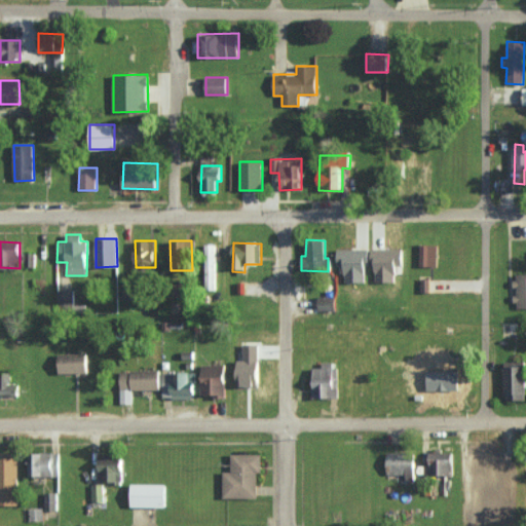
[(216,245),(205,245),(204,290),(215,290),(216,245)]
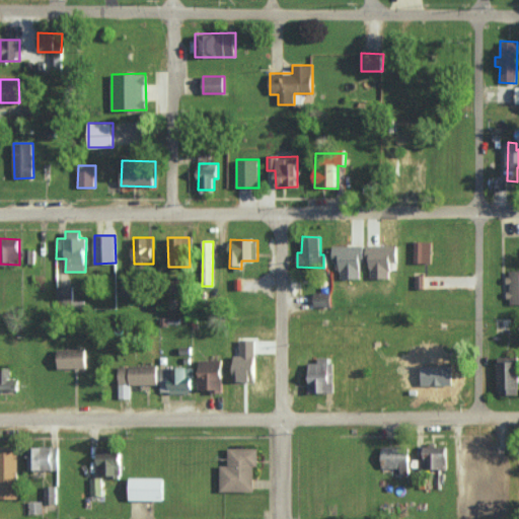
[(432,241),(415,241),(415,263),(431,263),(432,241)]
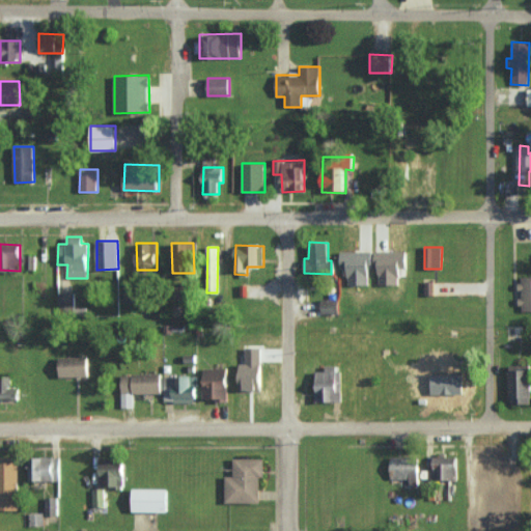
[(370,285),(370,251),(341,251),(341,270),(347,270),(347,284),(370,285)]
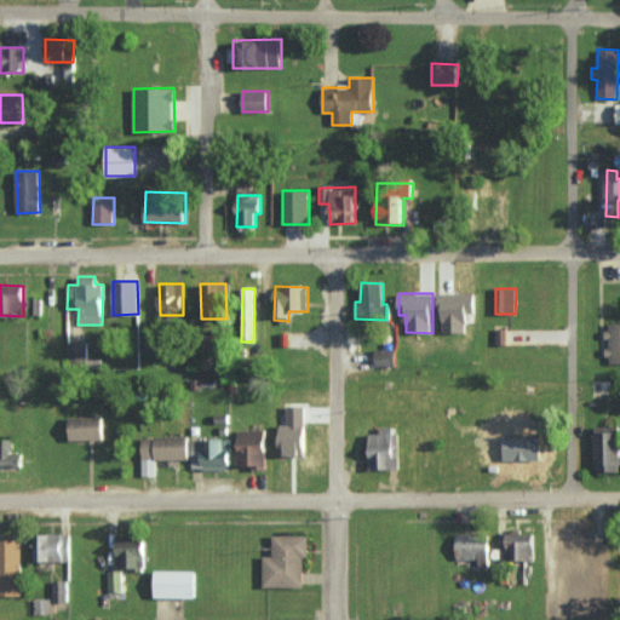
[(440,332),(466,333),(466,314),(475,314),(475,293),(440,293),(440,332)]
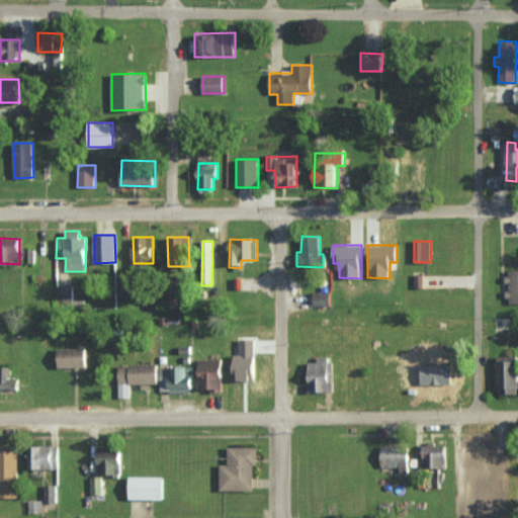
[(507,304),(517,303),(517,269),(506,270),(507,304)]
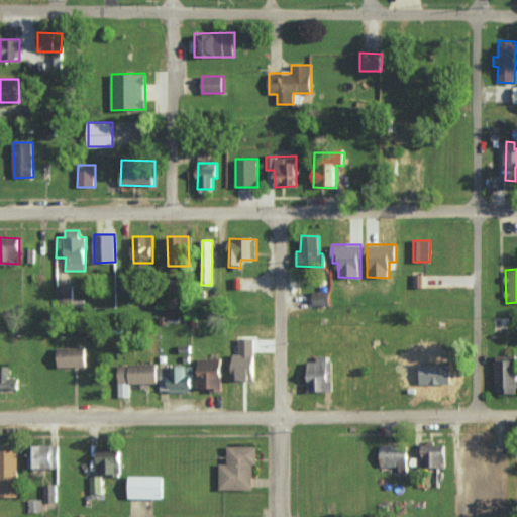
[(72,286),(58,286),(57,301),(72,301),(72,286)]
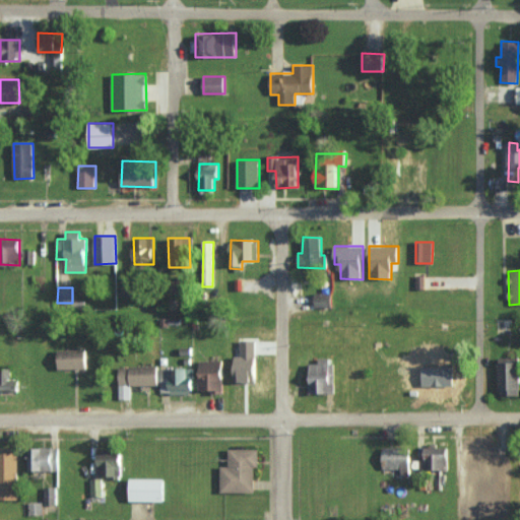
[(333,294),(315,293),(315,307),(332,307),(333,294)]
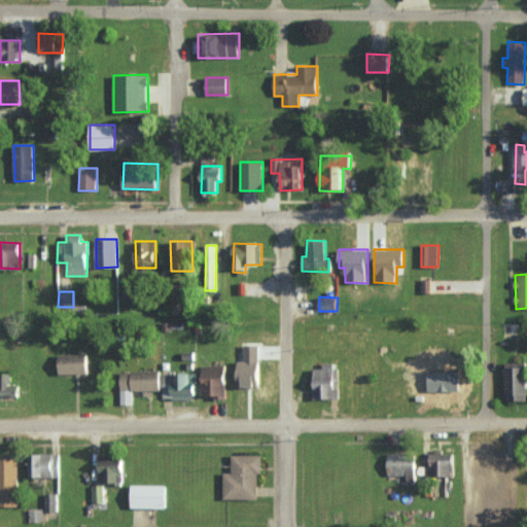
[(238,387),(259,387),(260,345),(243,345),(243,360),(239,360),(238,387)]
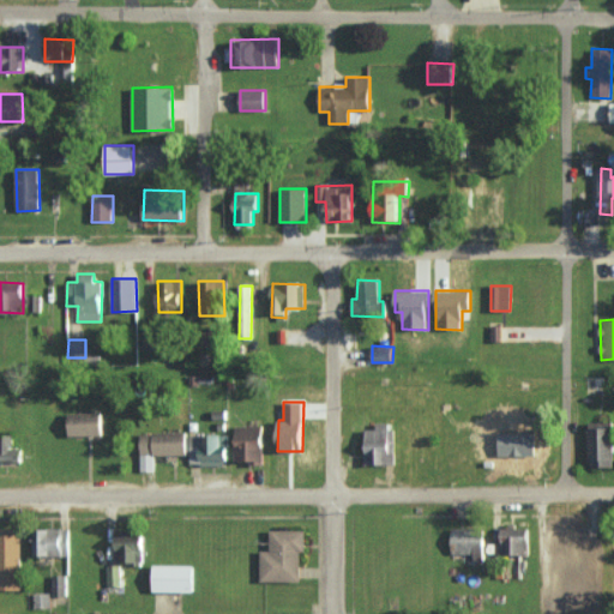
[(102,435),(102,413),(68,413),(68,435),(102,435)]
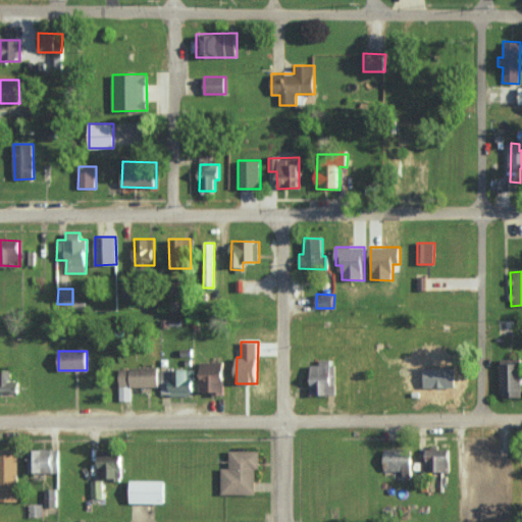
[(310,365),(311,396),(335,395),(334,359),(319,360),(319,364),(310,365)]
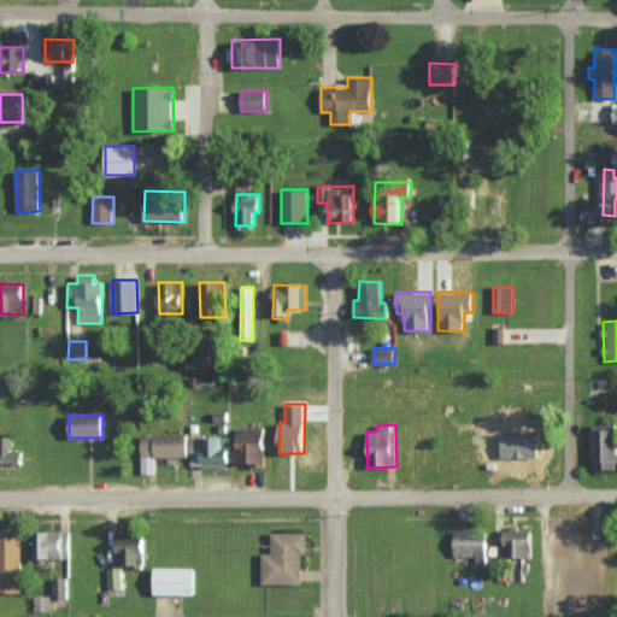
[(616,469),(616,424),(592,424),(592,469),(616,469)]
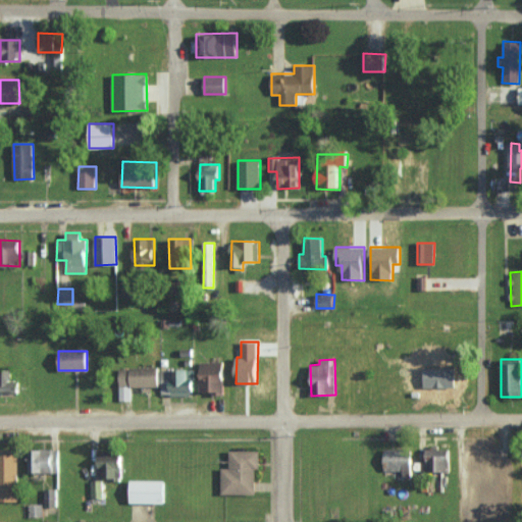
[(223,361),(200,362),(201,393),(224,393),(223,361)]
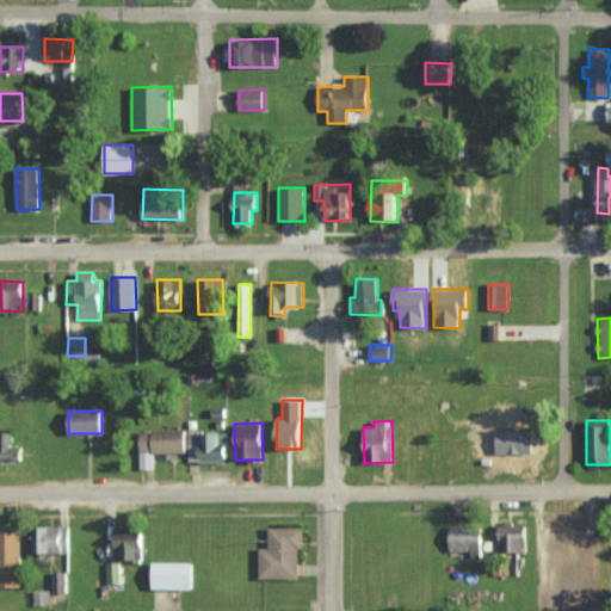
[(186,452),(185,430),(140,431),(141,469),(154,469),(154,454),(186,452)]
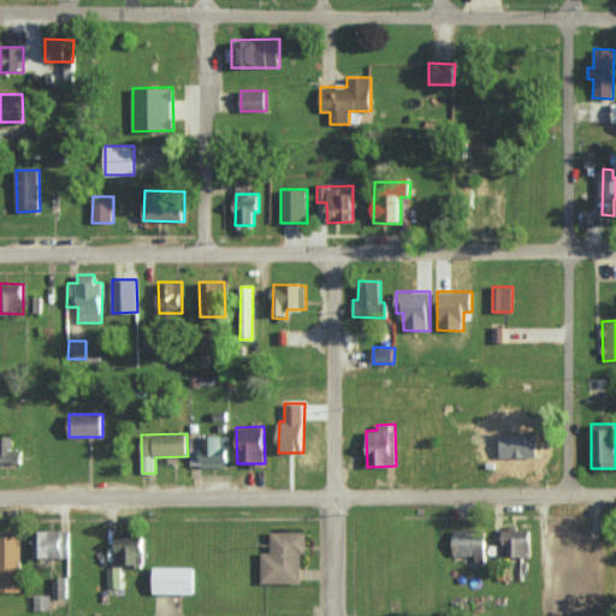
[(0,462),(22,463),(22,450),(13,449),(13,436),(0,436),(0,462)]
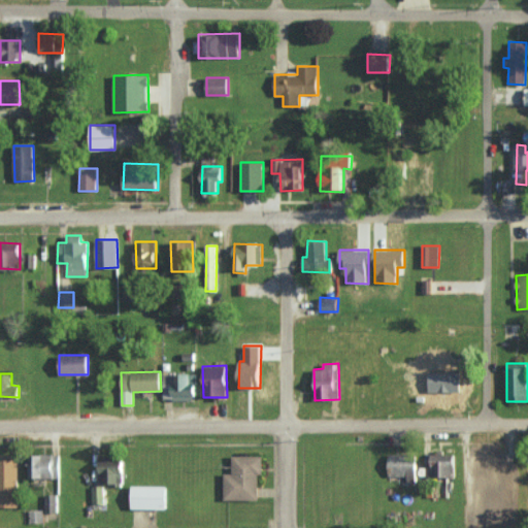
[(196,374),(162,374),(162,400),(196,400),(196,374)]
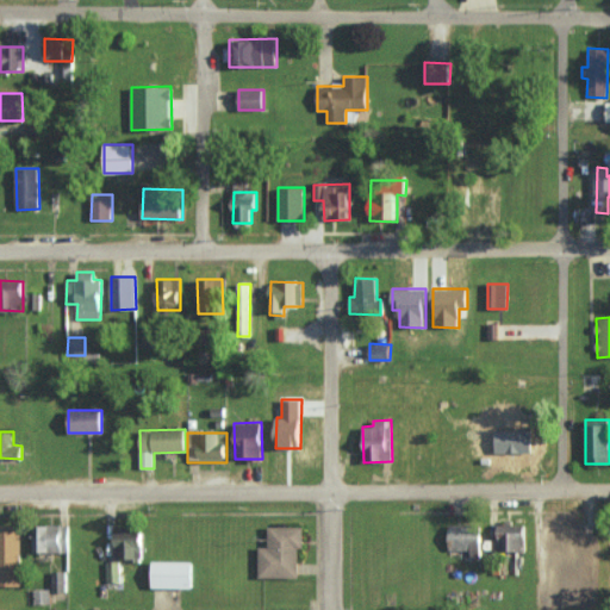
[(0,585),(20,586),(22,524),(0,523),(0,585)]
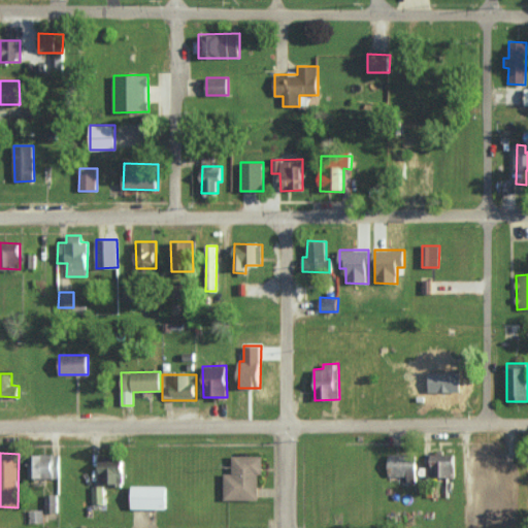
[(30,479),(60,477),(60,454),(29,455),(30,479)]
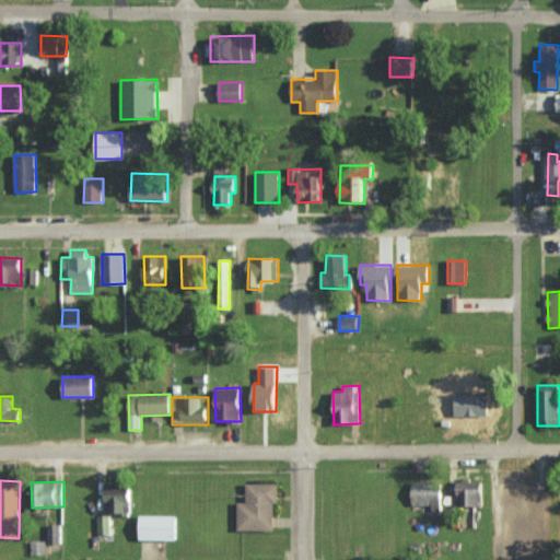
[(432,505),(432,512),(442,512),(442,481),(412,481),(411,505),(432,505)]
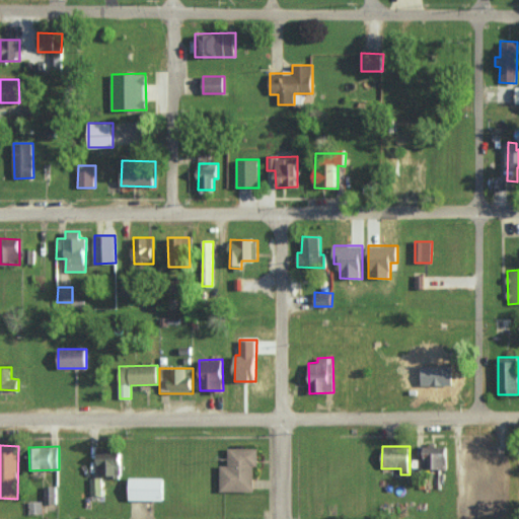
[(448,446),(425,446),(425,458),(420,458),(420,468),(447,469),(448,446)]
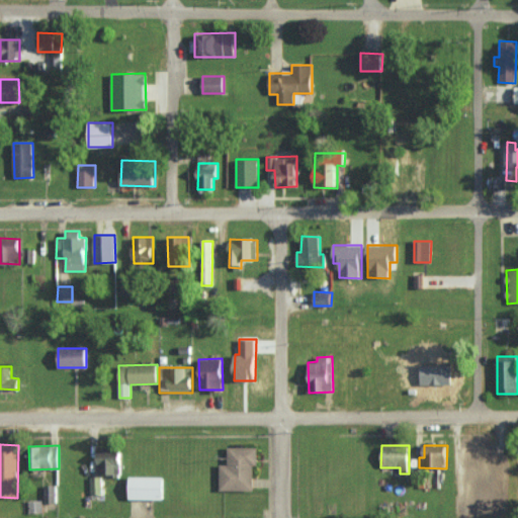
[(253,491),(254,464),(258,464),(258,447),(228,446),(228,464),(220,463),(220,491),(253,491)]
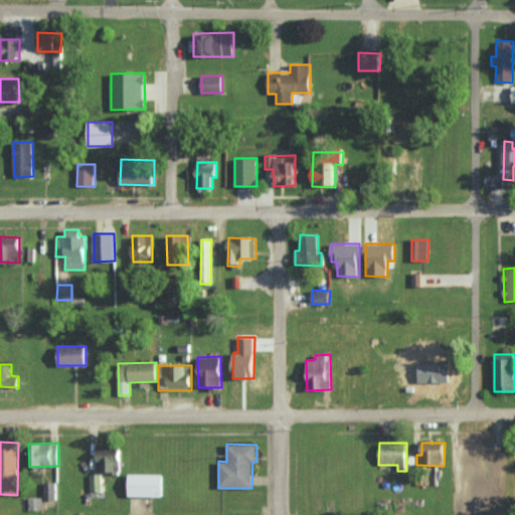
[(98,462),(103,462),(103,472),(120,472),(121,445),(98,445),(98,462)]
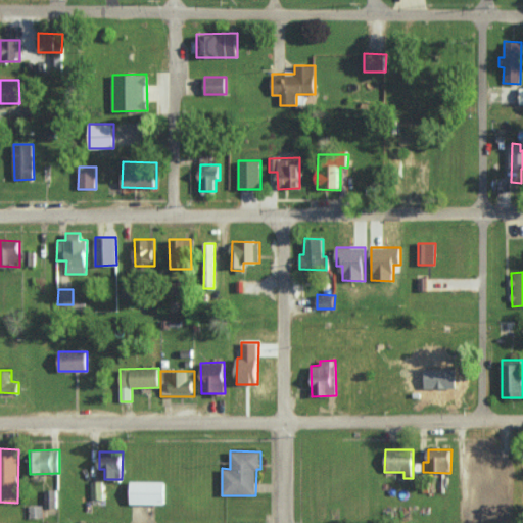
[(91,481),(91,498),(103,498),(102,481),(91,481)]
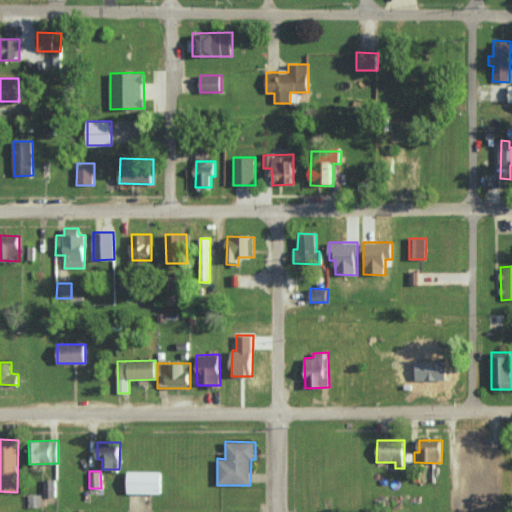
[(162,472),(128,471),(128,493),(162,494),(162,472)]
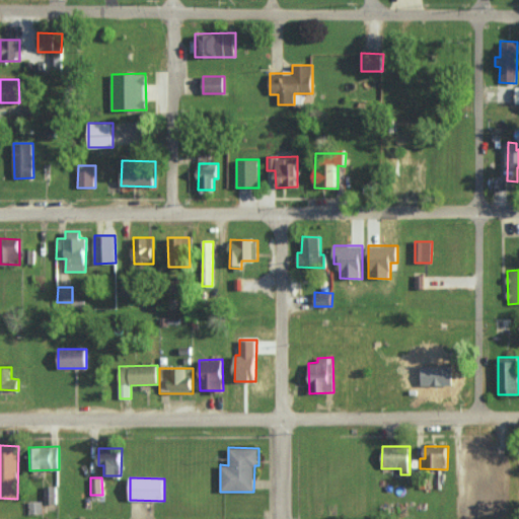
[(57,503),(56,486),(45,487),(45,503),(57,503)]
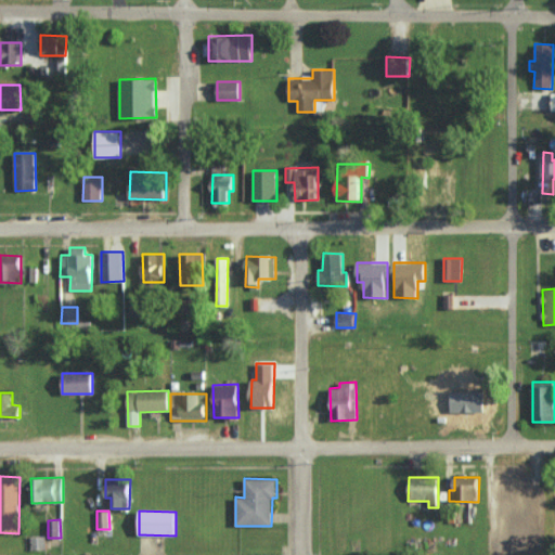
[(31,550),(46,549),(46,536),(30,537),(31,550)]
